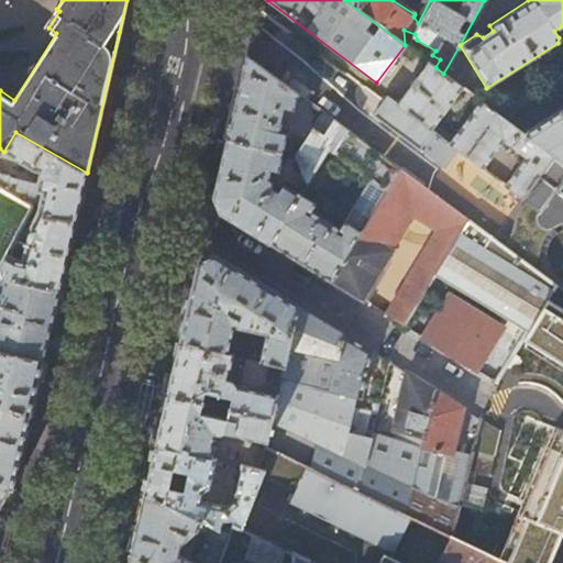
[(252,31),(246,56),(283,84),(288,77),(287,74),(283,70),(286,67),(284,58),(252,31)]
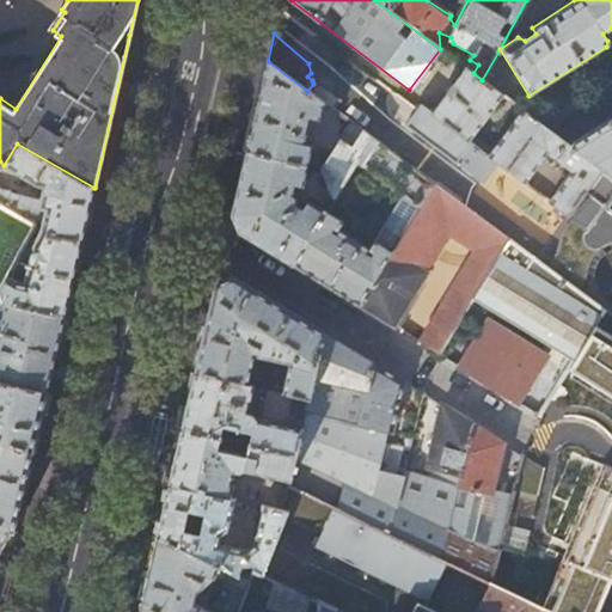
[(323,102),(307,91),(268,61),(257,106),(246,151),(307,165),(322,169),(330,155),(311,148),(312,146),(303,144),(307,124),(319,127),(320,120),(318,120),(323,102)]
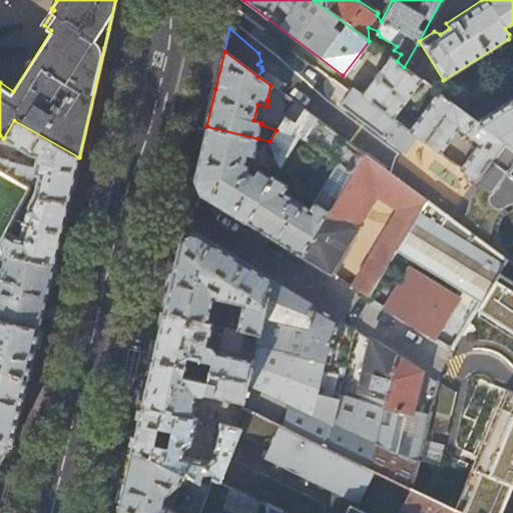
[(420,79),(404,67),(397,61),(390,56),(362,96),(415,135),(441,155),(460,129),(477,141),(458,168),(473,179),(502,140),(476,120),(460,108),(447,99),(437,91),(412,125),(397,113),(420,79)]
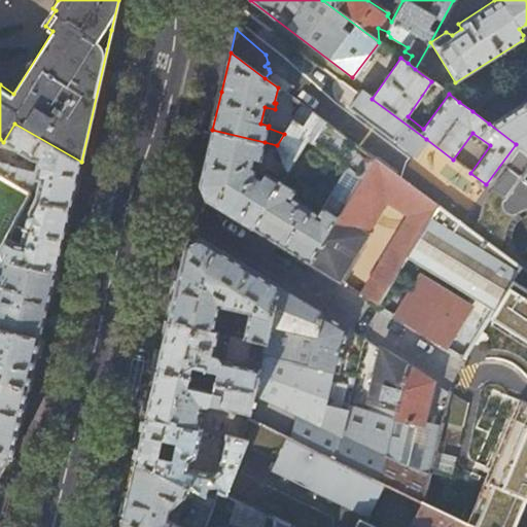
[(497,78),(459,102),(472,111),(505,91),(497,78)]
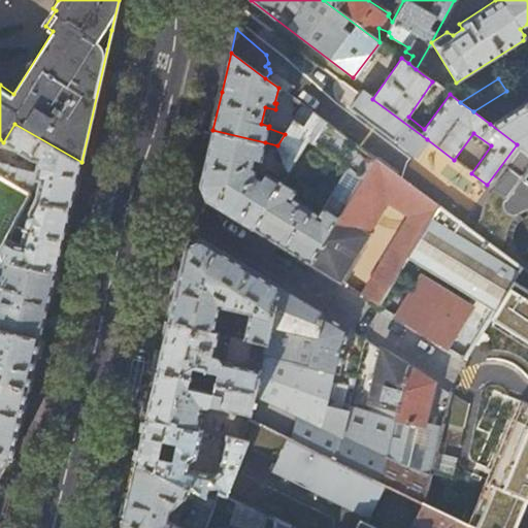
[(414,156),(427,139),(372,99),(362,91),(349,108),(393,142),(394,140),(414,156)]
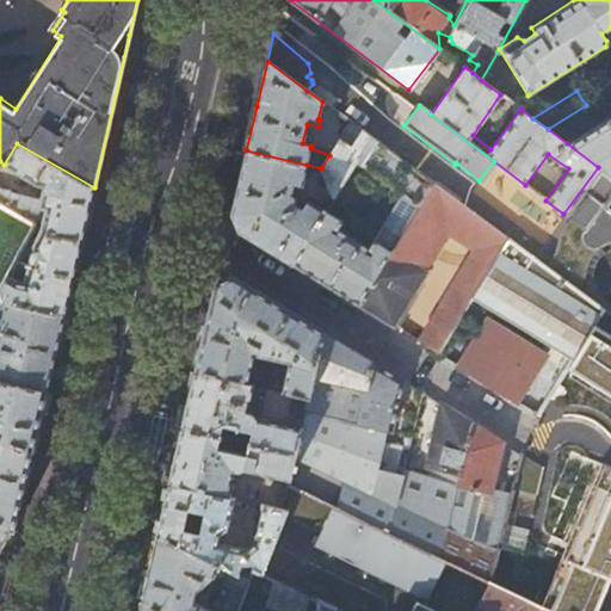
[(610,121),(608,117),(567,143),(598,167),(610,176),(610,121)]
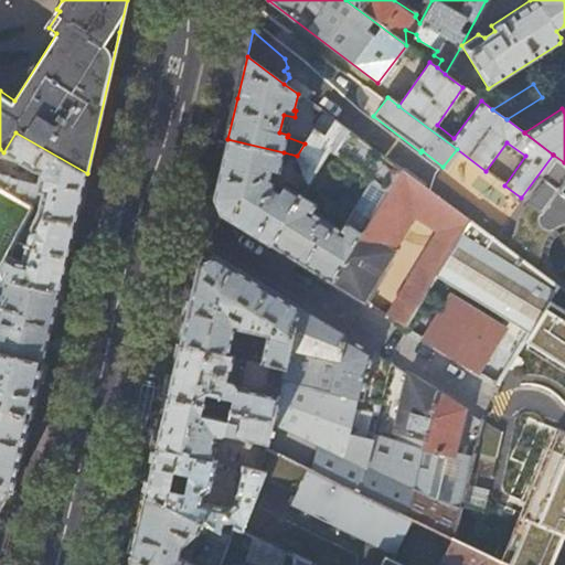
[(305,144),(297,156),(307,184),(308,187),(329,151),(336,156),(337,155),(372,181),(363,195),(362,194),(340,231),(312,212),(317,204),(301,195),(270,244),(296,260),(331,281),(362,232),(382,200),(400,170),(323,114),(305,144)]
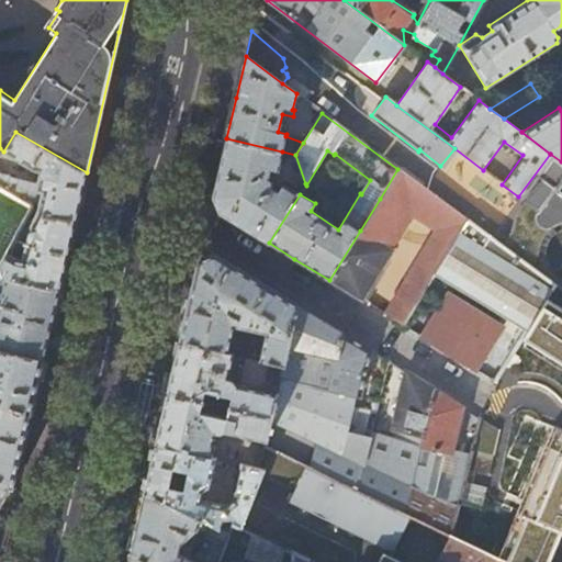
[(64,270),(80,202),(87,172),(15,132),(3,152),(34,168),(40,169),(36,183),(0,175),(0,187),(31,205),(30,209),(0,267),(9,271),(7,277),(59,290),(64,270)]
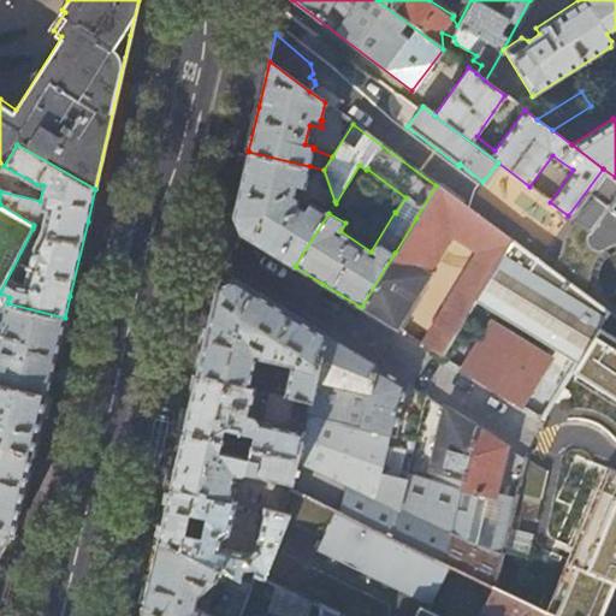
[(304,187),(309,166),(248,152),(242,182),(234,217),(241,234),(264,247),(295,266),(329,213),(309,201),(306,208),(298,205),(300,201),(300,200),(298,197),(298,196),(296,195),(294,194),(296,185),(304,187)]
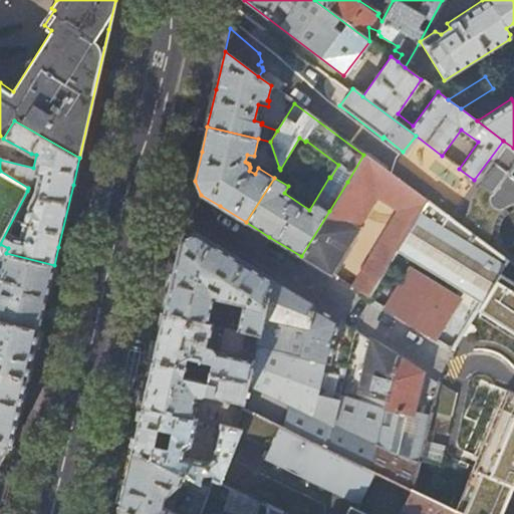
[(513,148),(503,141),(474,180),(490,193),(489,196),(489,199),(490,202),(491,205),(493,207),(496,209),(499,209),(503,209),(506,208),(508,206),(511,205),(513,203),(513,202),(513,148)]
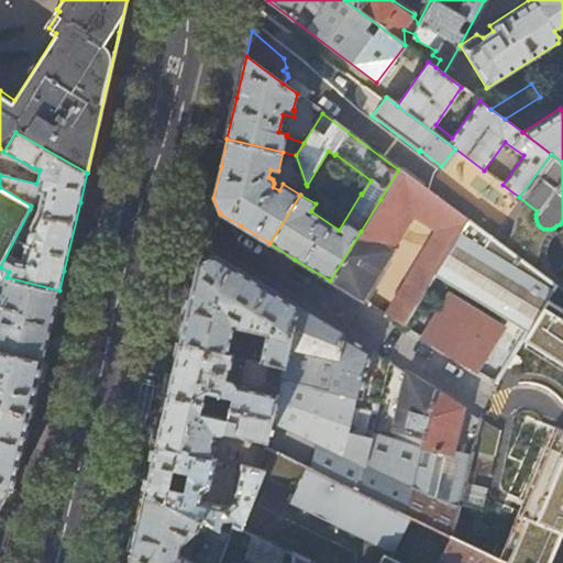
[(398,169),(381,199),(361,231),(388,249),(408,214),(437,232),(386,316),(404,327),(437,274),(468,222),(398,169)]
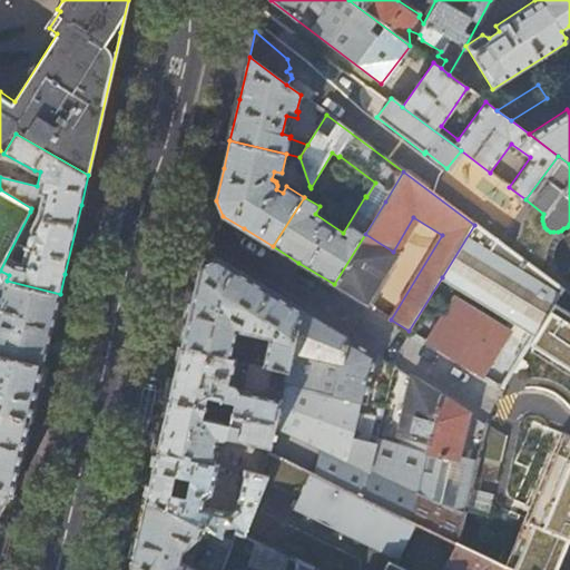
[(474,225),(442,277),(534,335),(552,304),(561,290),(474,225)]
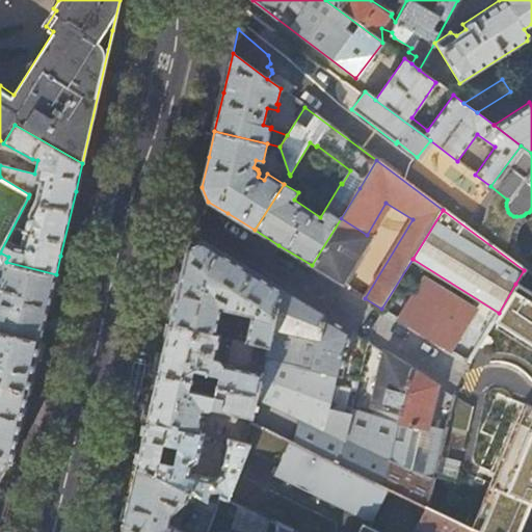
[(341,218),(312,265),(344,286),(372,237),(367,235),(341,218)]
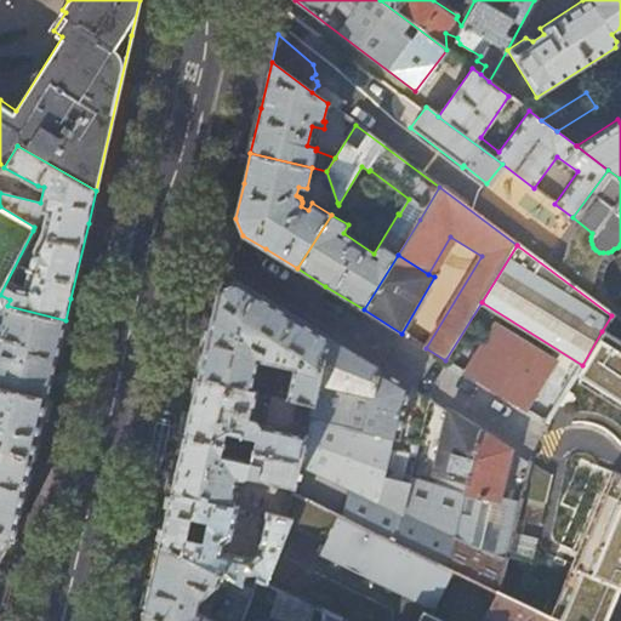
[(212,315),(199,377),(256,391),(257,386),(252,385),(257,360),(294,369),(286,398),(313,405),(329,337),(285,309),(237,280),(220,288),(212,315)]
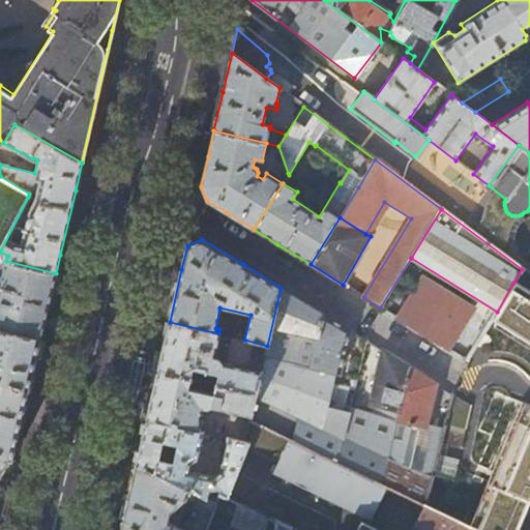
[(48,310),(56,273),(6,261),(8,256),(0,252),(0,329),(40,340),(48,310)]
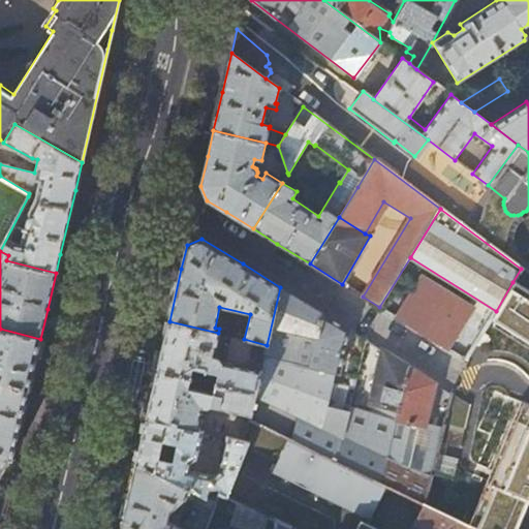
[(421,280),(398,318),(447,349),(472,310),(470,304),(427,278),(421,280)]
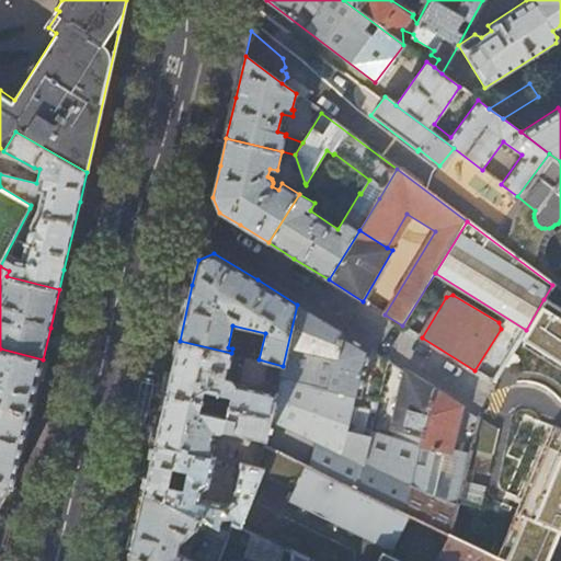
[(560,310),(544,299),(526,330),(521,338),(560,362),(560,430),(554,427),(518,512),(524,515),(504,560),(544,560),(560,523),(560,522),(560,310)]
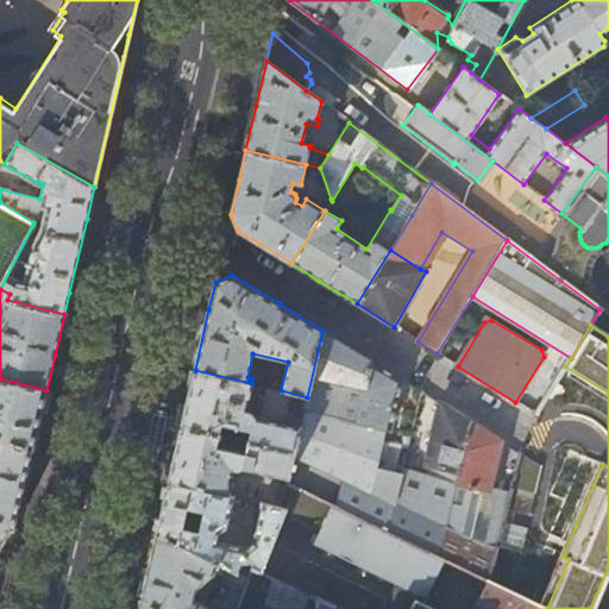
[(322,331),(307,397),(300,427),(294,453),(288,479),(287,482),(331,503),(388,531),(403,469),(396,468),(401,446),(383,440),(385,429),(388,429),(391,426),(403,380),(351,347),(322,331)]
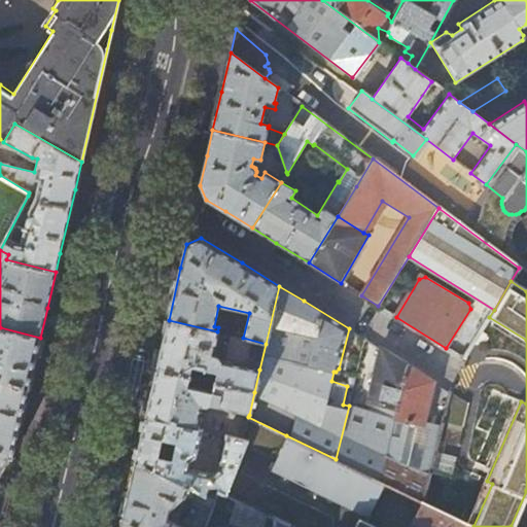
[(218,332),(217,331),(169,320),(164,342),(157,369),(254,392),(259,370),(219,360),(213,355),(218,332)]
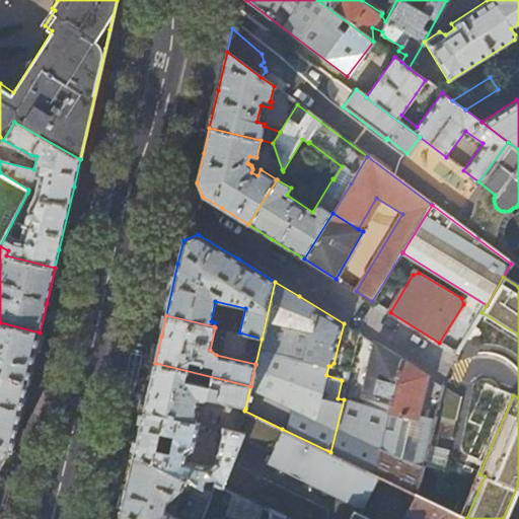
[(0,374),(27,384),(32,365),(40,332),(0,322),(0,374)]
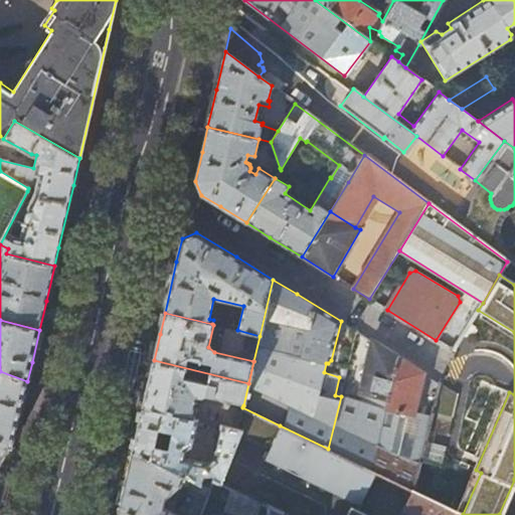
[(383,409),(385,410),(398,357),(385,349),(372,340),(361,391),(363,395),(385,400),(383,409)]
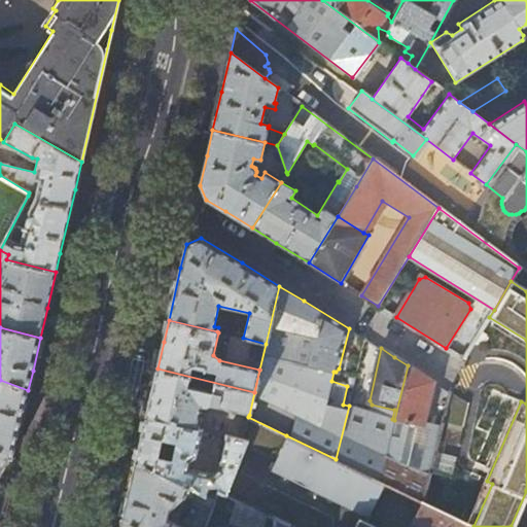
[(408,365),(394,420),(393,425),(380,481),(384,483),(422,502),(442,426),(425,423),(434,381),(408,365)]
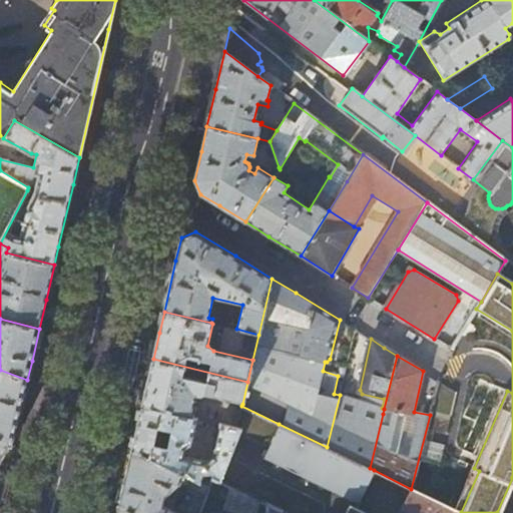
[(242,404),(247,382),(153,359),(148,379),(142,405),(191,417),(197,395),(203,394),(242,404)]
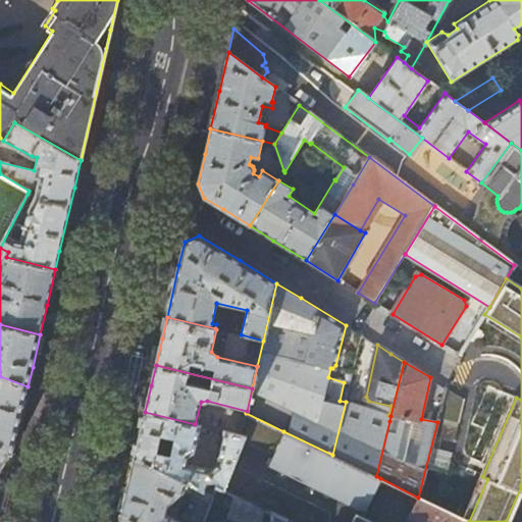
[(28,386),(0,376),(0,403),(22,412),(24,400),(28,386)]
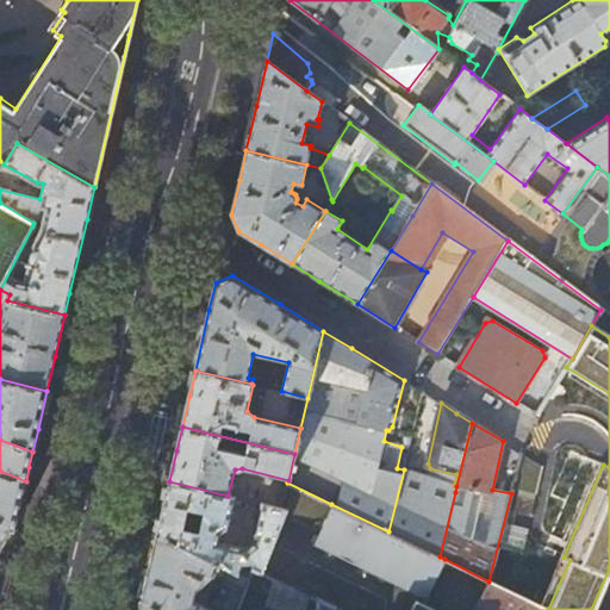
[(404,468),(404,470),(388,531),(440,556),(455,492),(404,468)]
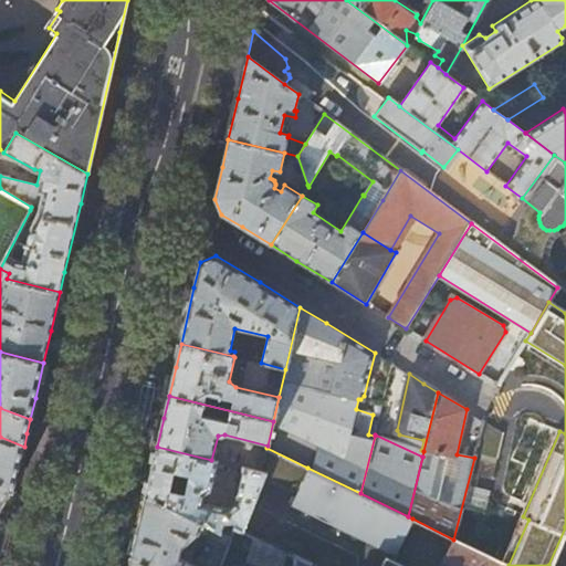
[(0,548),(6,526),(24,447),(0,437),(0,548)]
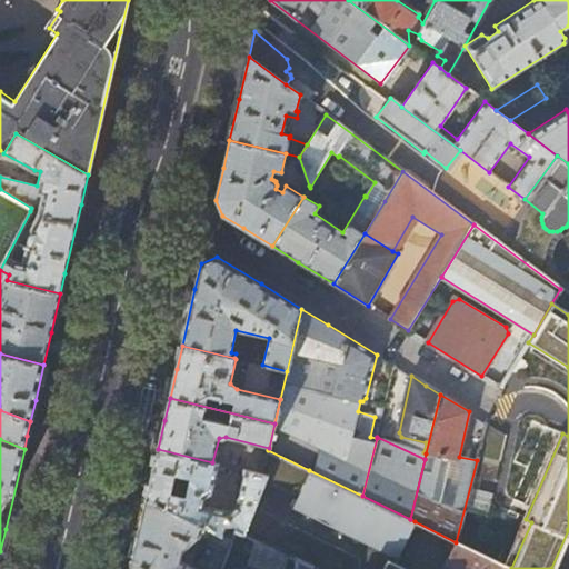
[(217,463),(212,462),(158,449),(155,463),(147,498),(231,541),(236,530),(243,535),(266,476),(262,475),(245,470),(237,506),(228,508),(200,501),(202,490),(211,491),(217,463)]
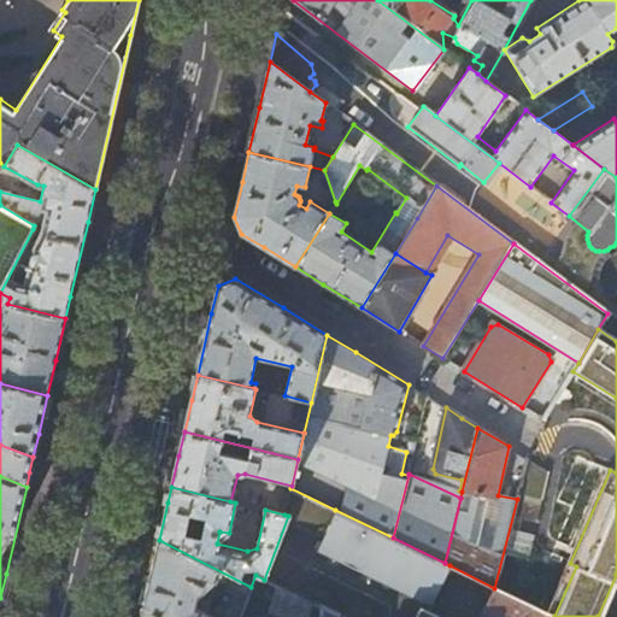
[(418,616),(423,607),(442,616),(481,616),(482,612),(494,588),(450,565),(432,605),(430,605),(429,605),(409,594),(409,581),(383,582),(317,548),(335,510),(291,488),(285,515),(288,516),(264,580),(322,607),(339,615),(342,616),(418,616)]
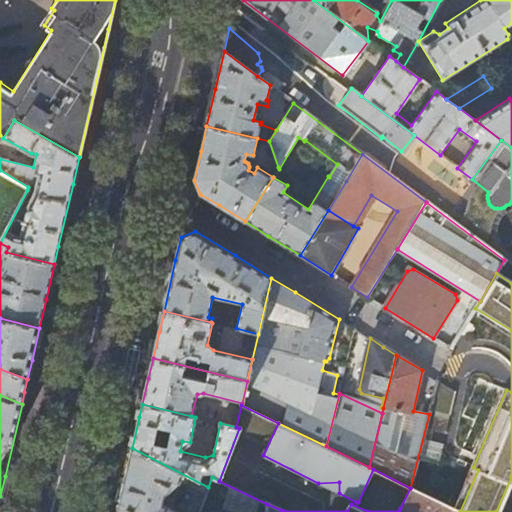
[(198,511),(208,487),(132,448),(126,474),(120,501),(139,511),(177,511),(172,509),(182,484),(187,486),(178,508),(186,511),(198,511)]
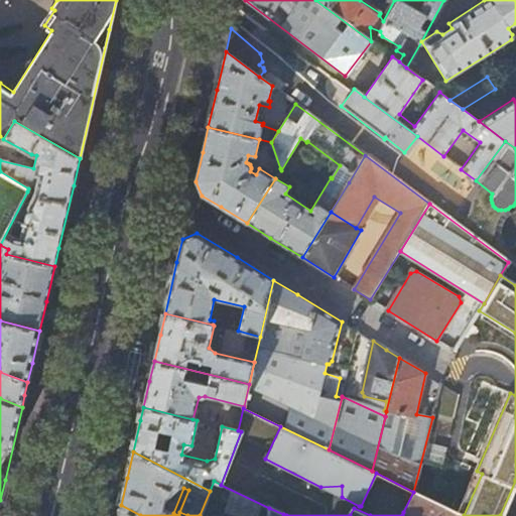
[(464,515),(413,492),(403,512),(412,515),(464,515)]
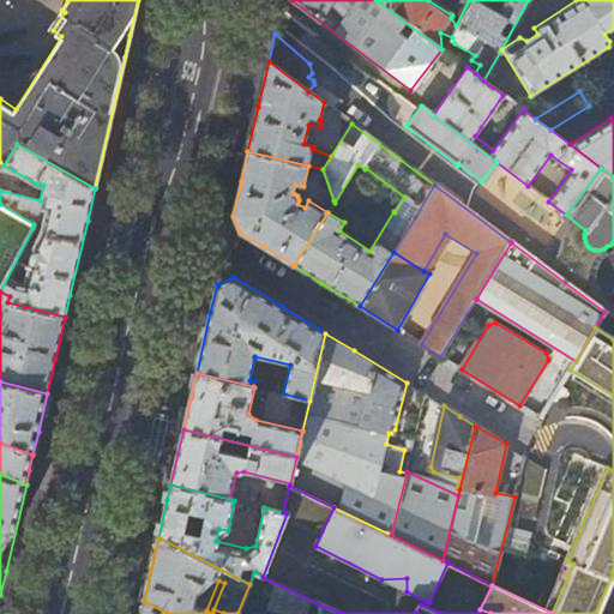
[(167,613),(144,601),(140,613),(167,613)]
